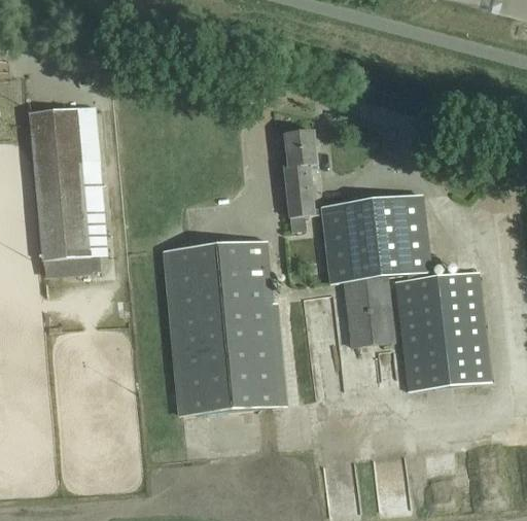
[(497,0),(514,10),(526,12),(526,0),(497,0)]
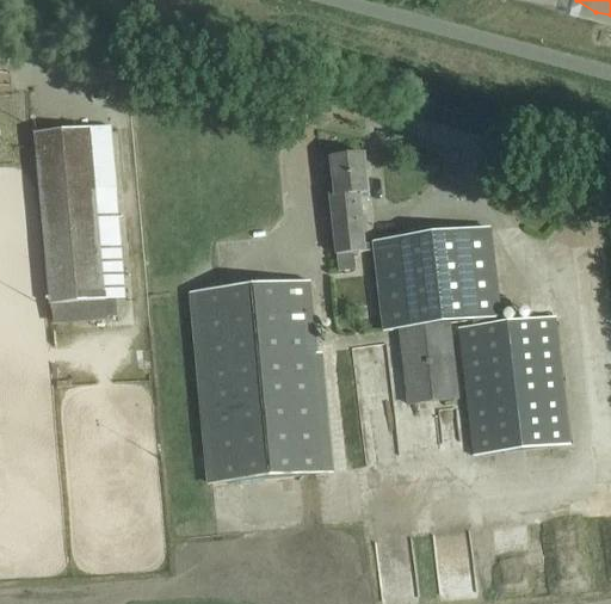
[(35,128),(37,152),(50,301),(125,294),(110,122),(35,128)]
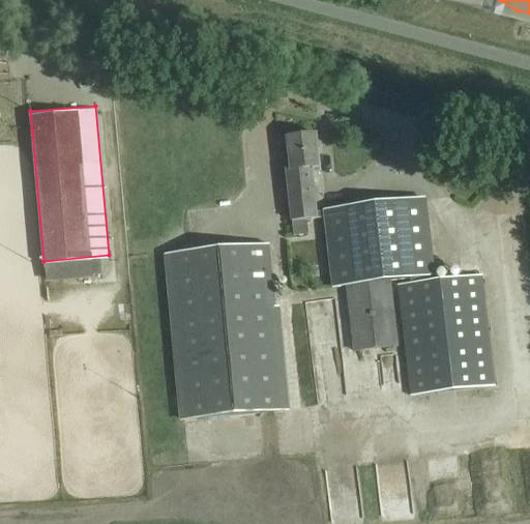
[(291,166),(287,167),(289,186),(292,215),(294,230),(308,229),(307,214),(317,213),(325,212),(324,206),(316,207),(312,168),(320,167),(316,129),(287,133),(291,166)]
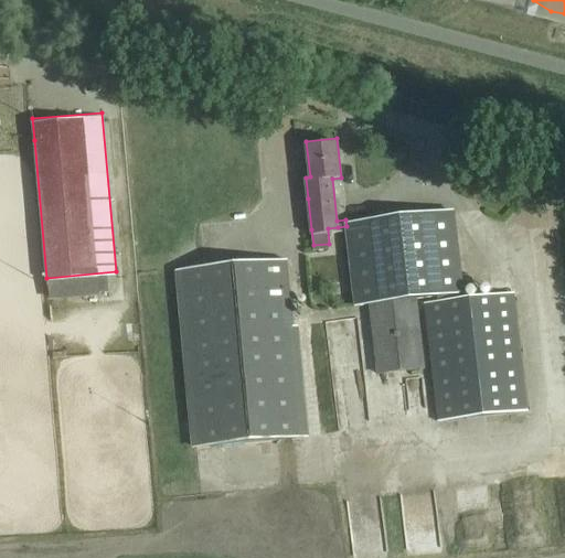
[(528,406),(515,310),(513,288),(464,294),(454,207),(345,220),(347,226),(349,242),(355,301),(370,300),(379,368),(425,363),(416,293),(437,291),(438,297),(425,299),(439,416),(528,406)]
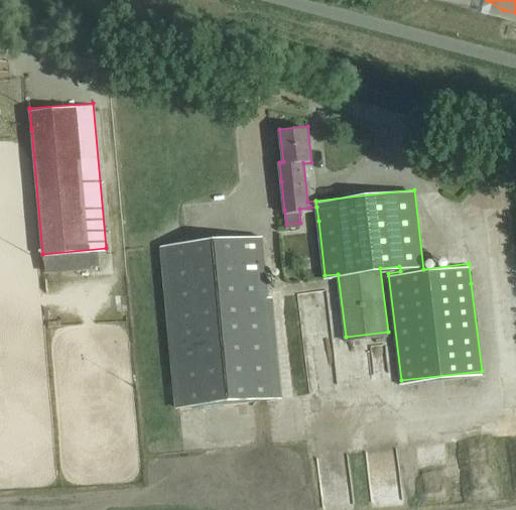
[(164,243),(179,406),(277,397),(262,234),(164,243)]
